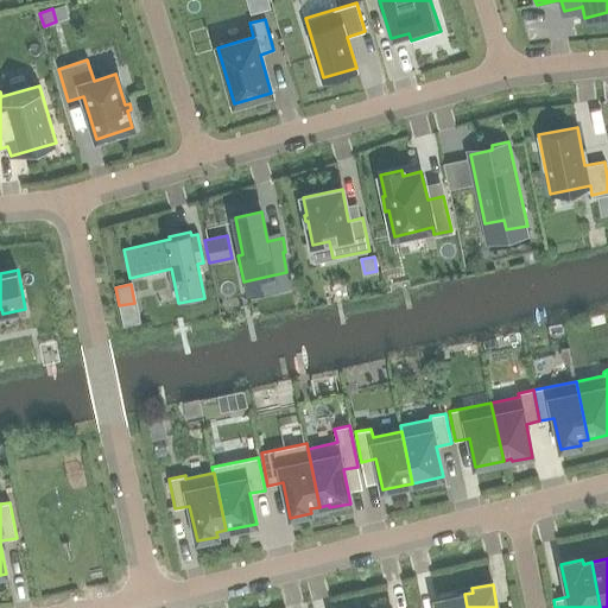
[(467,607),(464,594),(456,596),(456,593),(435,597),(437,607),(467,607)]
